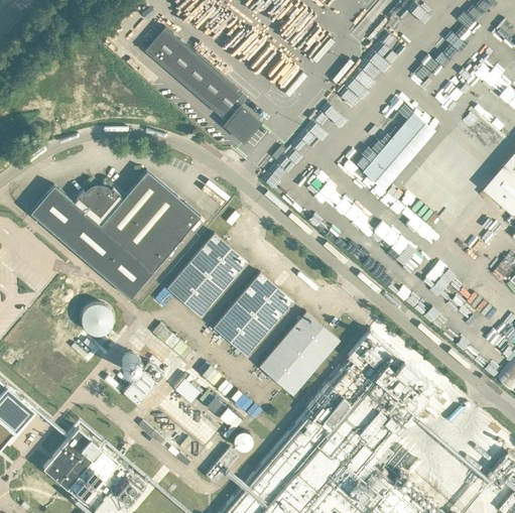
[(448,0),(514,63),(514,11),(511,15),(482,12),(494,0),(476,0),(468,9),(461,2),(463,0),(448,0)]
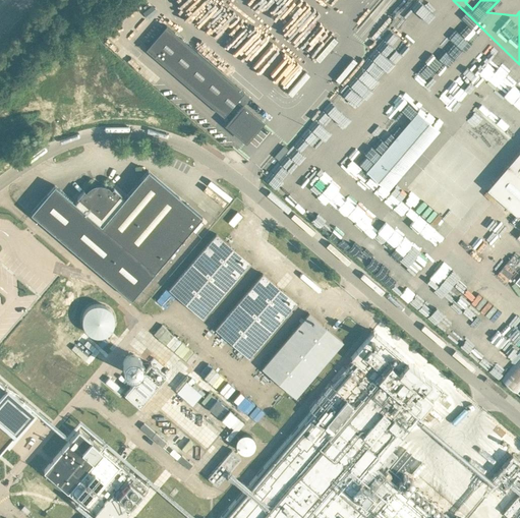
[(263,124),(244,108),(243,110),(237,105),(245,95),(167,27),(147,52),(225,119),(230,112),(236,118),(228,126),(247,142),(263,124)]
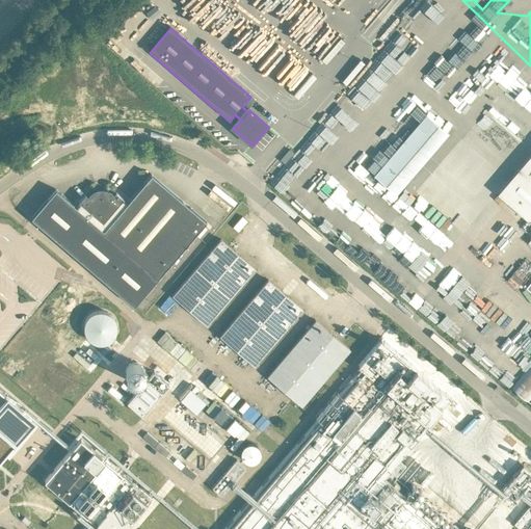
[(481,44),(482,43),(471,33),(472,32),(467,28),(460,35),(479,52),(483,47),(481,44)]
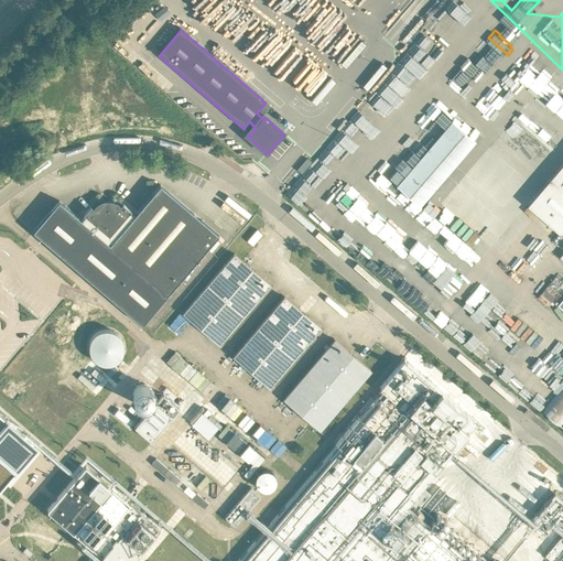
[(476,144),(453,125),(398,189),(421,208),(476,144)]
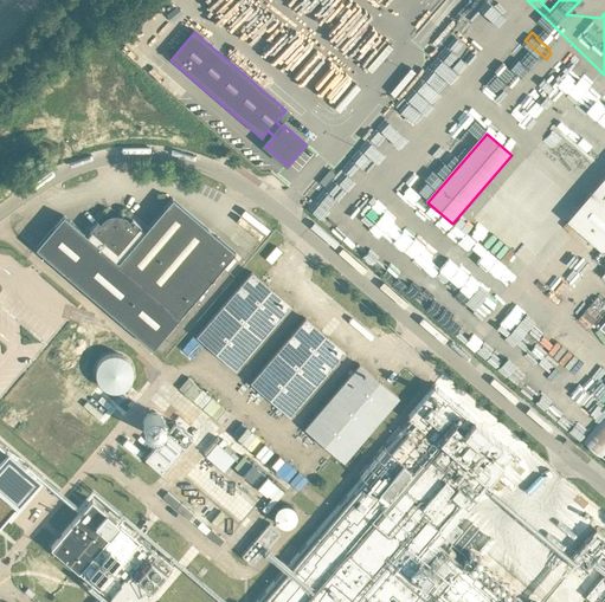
[(354,185),(340,173),(327,188),(341,200),(354,185)]
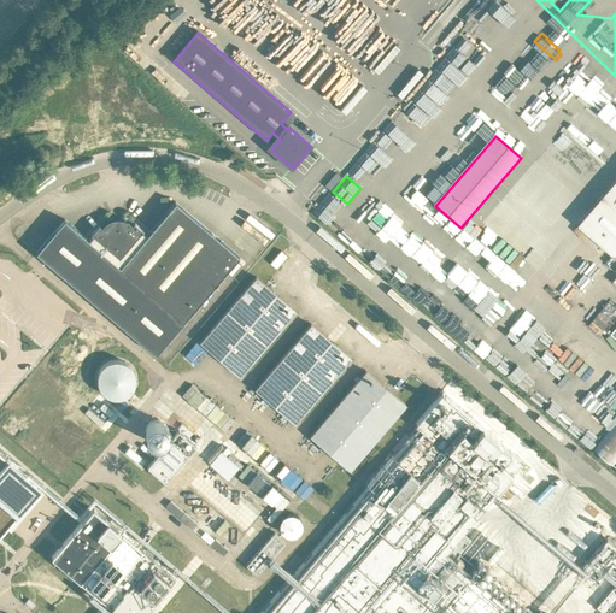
[(615,184),(580,227),(615,257),(615,334),(614,335),(615,336),(615,184)]
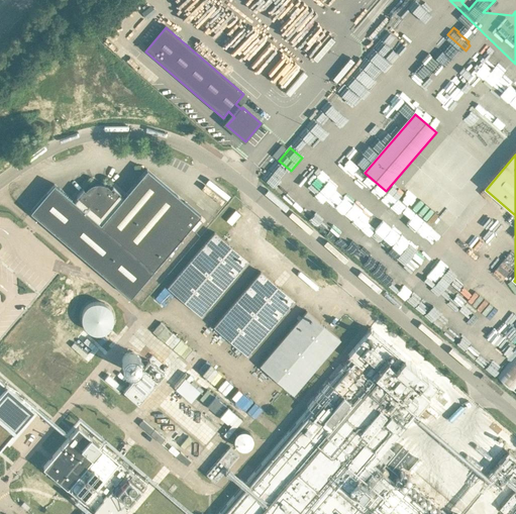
[(132,299),(202,217),(148,172),(124,200),(120,197),(121,196),(114,189),(112,191),(108,188),(106,187),(105,186),(103,186),(102,186),(99,186),(98,186),(96,187),(93,187),(92,188),(90,189),(89,190),(86,193),(84,191),(78,199),(79,200),(76,204),(56,186),(31,214),(132,299)]
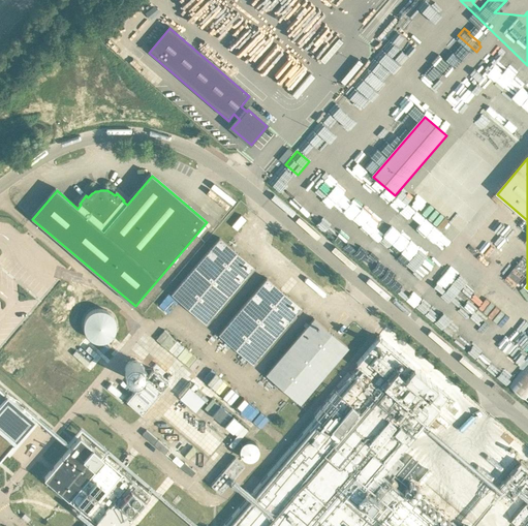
[(207,325),(248,277),(254,269),(220,240),(173,296),(207,325)]
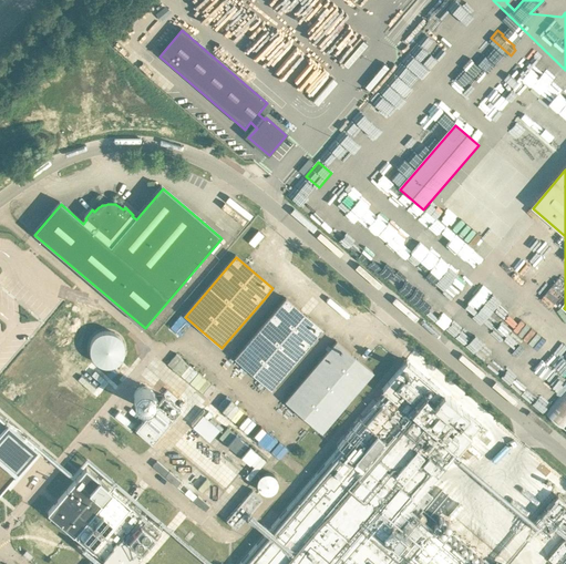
[(287,300),(236,360),(273,391),(323,331),(287,300)]
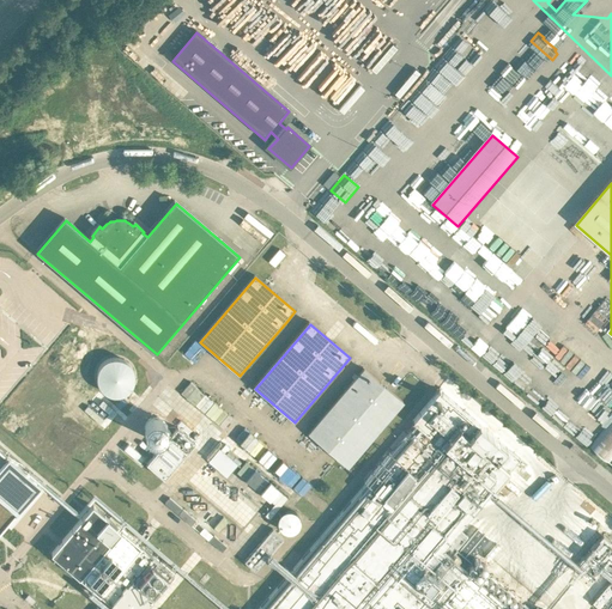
[(14,363),(25,372),(36,361),(25,352),(14,363)]
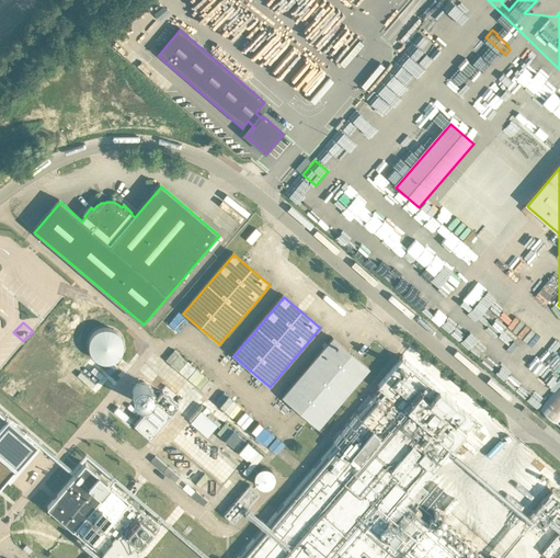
[(90,348),(90,349),(90,350),(90,352),(90,353),(91,354),(91,356),(92,357),(93,359),(93,360),(94,361),(95,362),(96,363),(99,363),(100,364),(101,365),(102,365),(104,365),(105,365),(106,365),(109,365),(110,365),(111,365),(112,365),(114,364),(115,363),(116,363),(117,362),(118,361),(120,360),(121,359),(122,357),(122,356),(123,354),(123,353),(123,352),(124,350),(124,349),(124,348),(123,345),(123,344),(123,343),(122,342),(122,340),(121,339),(120,338),(118,337),(117,336),(116,334),(115,334),(114,333),(112,333),(111,332),(110,332),(109,332),(106,332),(105,332),(104,332),(102,332),(101,333),(100,333),(99,334),(96,334),(95,336),(94,337),(93,338),(93,339),(92,340),(91,342),(91,343),(90,344),(90,345),(90,348)]
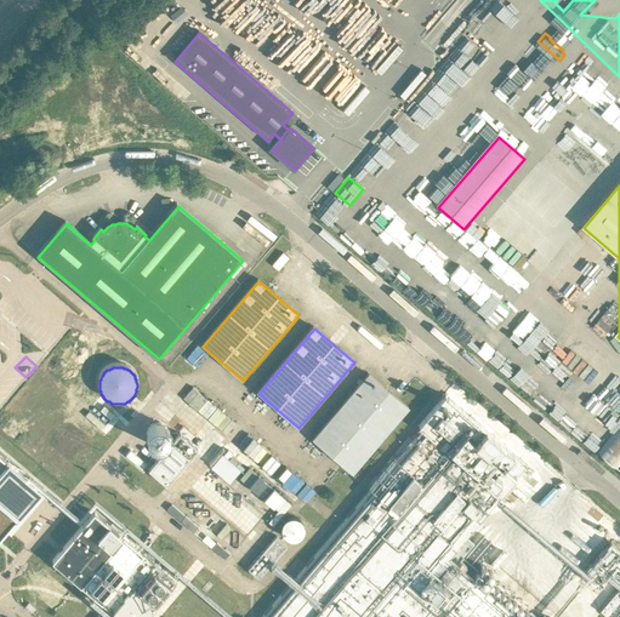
[(370,376),(314,441),(353,475),(409,410),(370,376)]
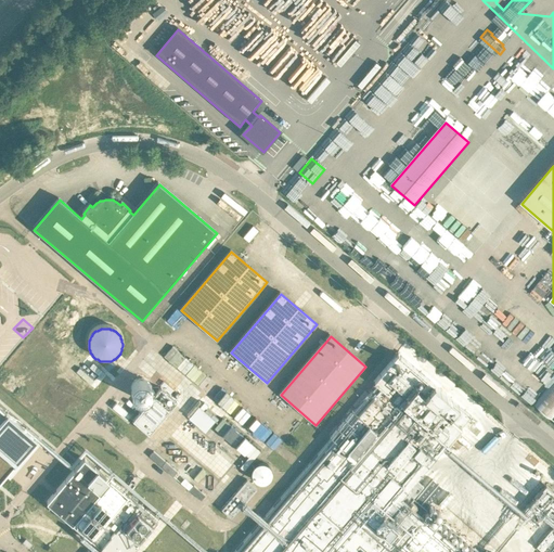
[(169,351),(164,361),(193,379),(198,369),(169,351)]
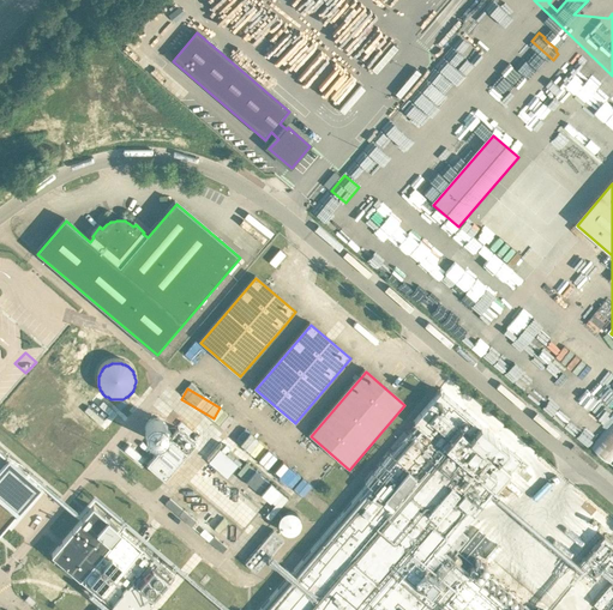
[(527,609),(521,604),(521,605),(485,575),(491,568),(479,559),(467,572),(452,559),(469,539),(461,532),(496,491),(497,493),(522,463),(442,393),(415,424),(419,428),(263,609),(527,609)]
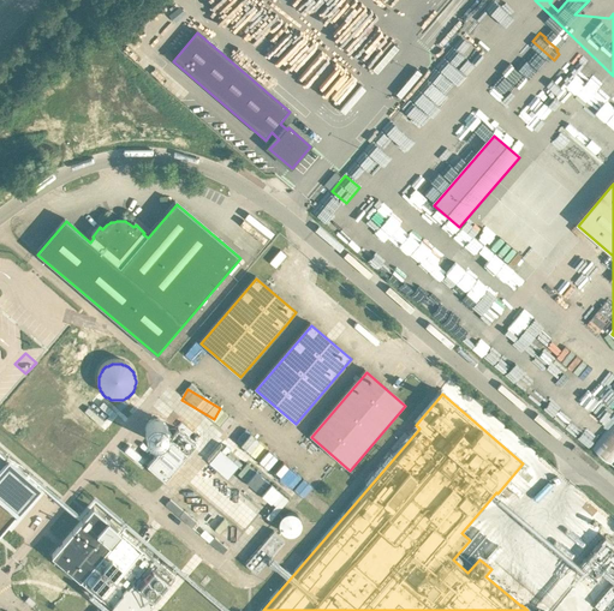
[(225,436),(237,441),(242,430),(230,424),(225,436)]
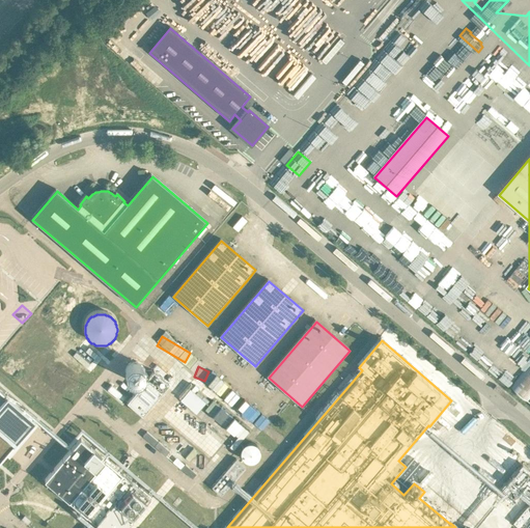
[(529,367),(512,389),(529,404),(529,367)]
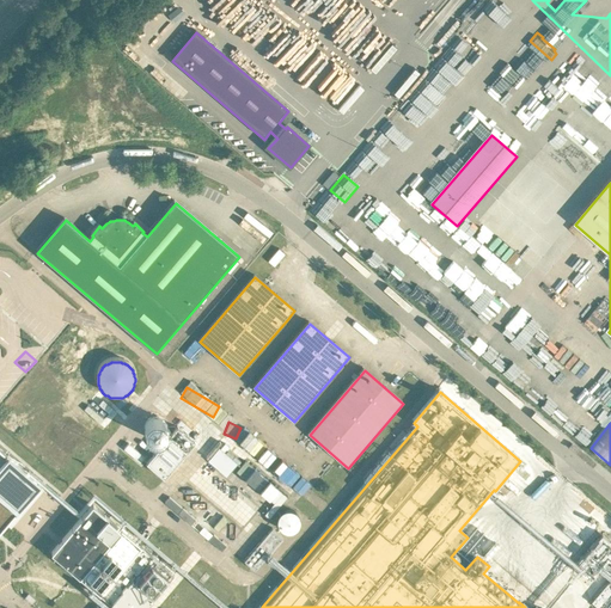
[(178,430),(147,466),(165,480),(195,444),(178,430)]
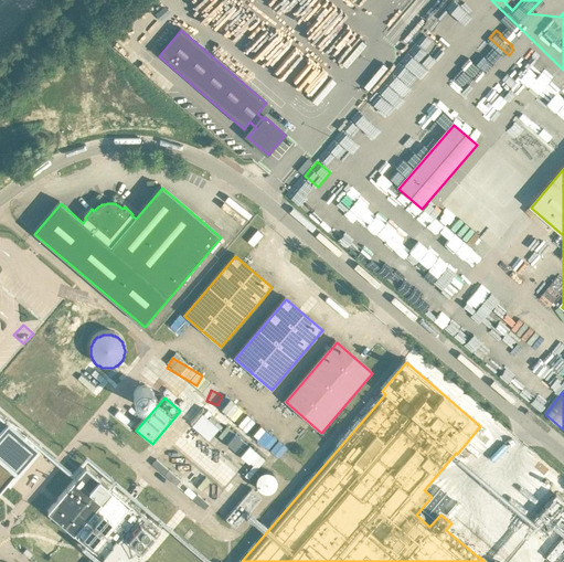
[(119,412),(115,417),(130,430),(135,425),(119,412)]
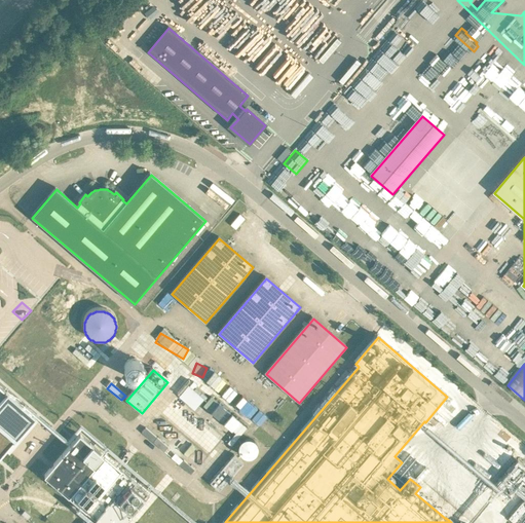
[(0,387),(0,460),(0,461),(36,419),(0,387)]
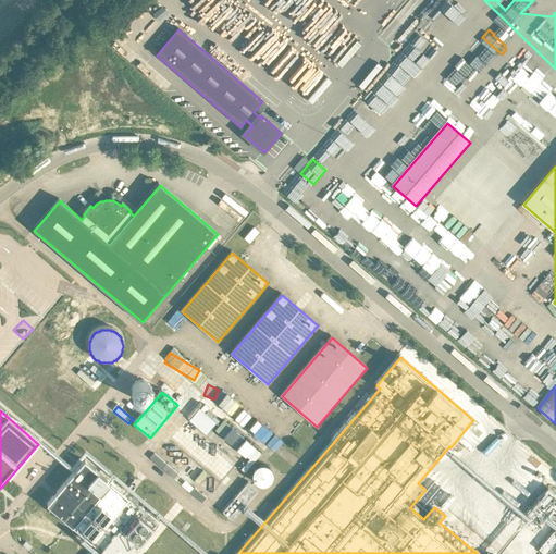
[(205,435),(215,425),(200,410),(189,421),(205,435)]
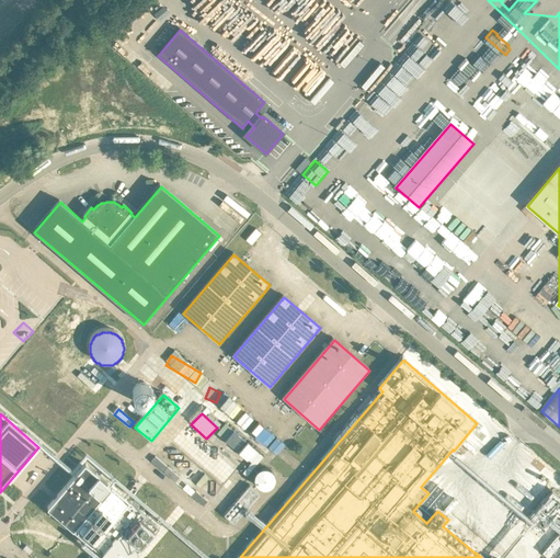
[(252,467),(261,457),(244,442),(236,452),(252,467)]
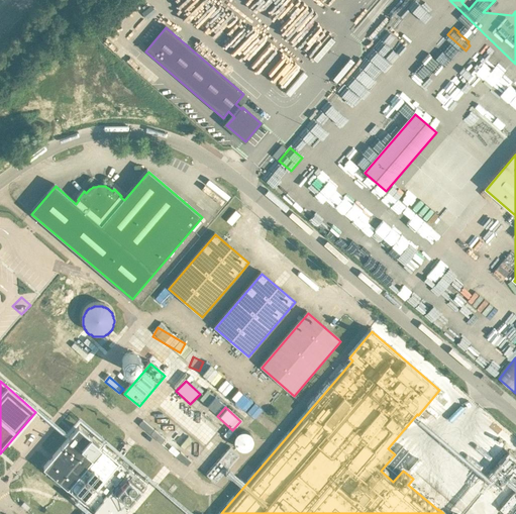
[(79,428),(44,470),(68,490),(102,448),(79,428)]
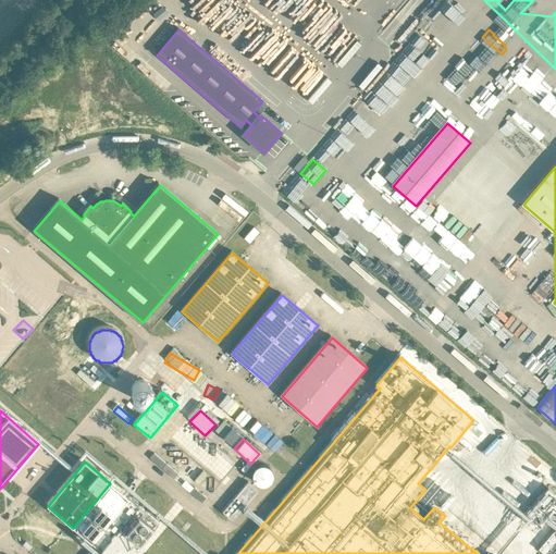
[(264,487),(266,487),(267,487),(268,485),(269,485),(270,484),(271,484),(272,483),(272,482),(273,481),(273,479),(273,478),(274,477),(273,476),(273,474),(273,472),(272,471),(272,470),(271,469),(270,468),(269,468),(268,467),(266,467),(264,466),(263,466),(262,466),(261,467),(260,467),(259,467),(258,468),(257,468),(256,469),(256,470),(255,471),(254,474),(254,475),(254,476),(254,478),(254,479),(254,480),(255,482),(256,483),(256,484),(257,484),(259,485),(260,487),(261,487),(263,487),(264,487)]
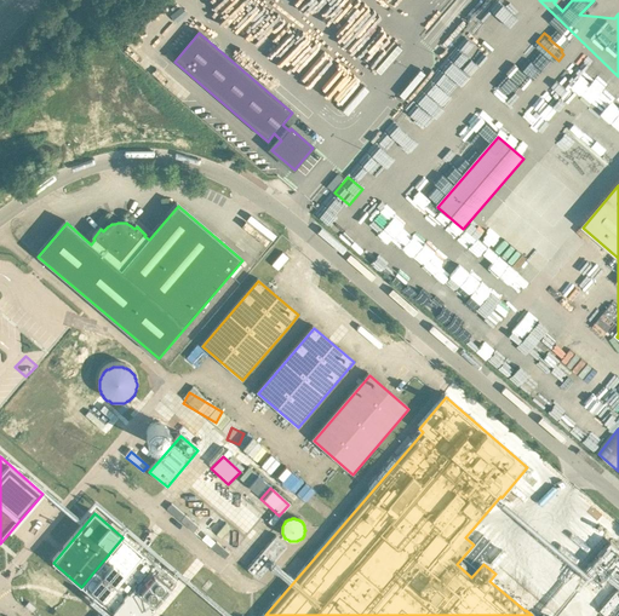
[(122,537),(81,587),(114,615),(150,615),(177,585),(122,537)]
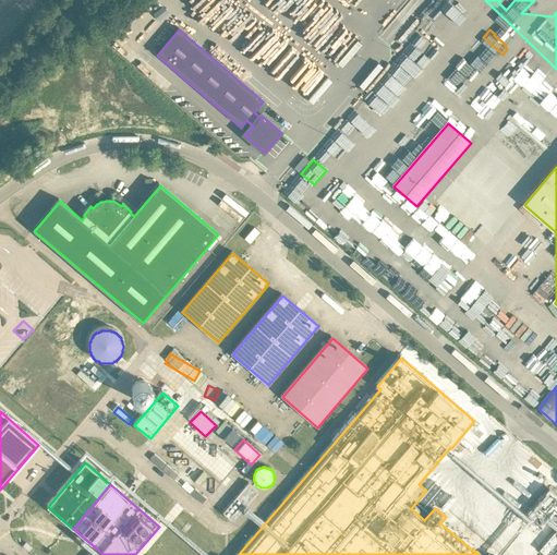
[(223,515),(233,523),(259,493),(250,484),(223,515)]
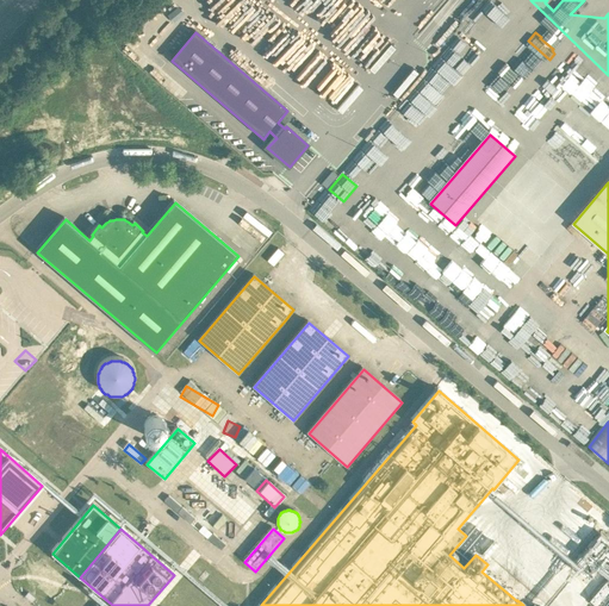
[(582,557),(573,568),(580,575),(590,582),(598,572),(608,579),(608,581),(590,603),(594,605),(608,605),(608,541),(601,535),(582,557)]
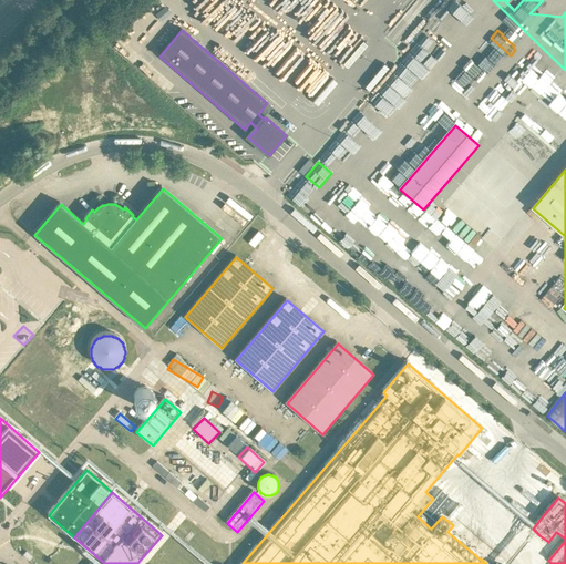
[(52,536),(47,543),(54,549),(59,543),(52,536)]
